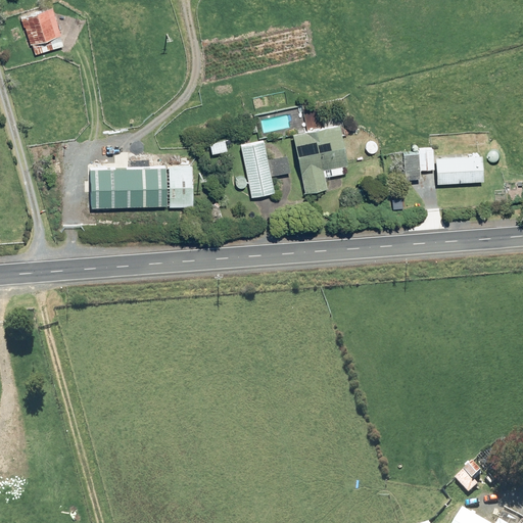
[(64,44),(51,6),(21,16),(35,54),(64,44)]
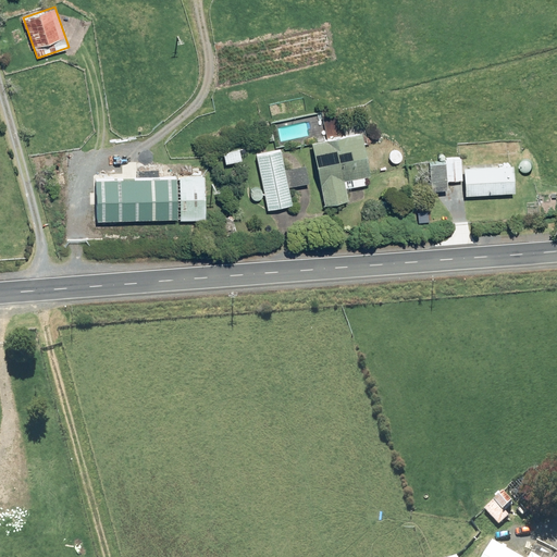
[(348,199),(346,187),(366,183),(364,175),(370,174),(360,130),(312,140),(325,203),(348,199)]
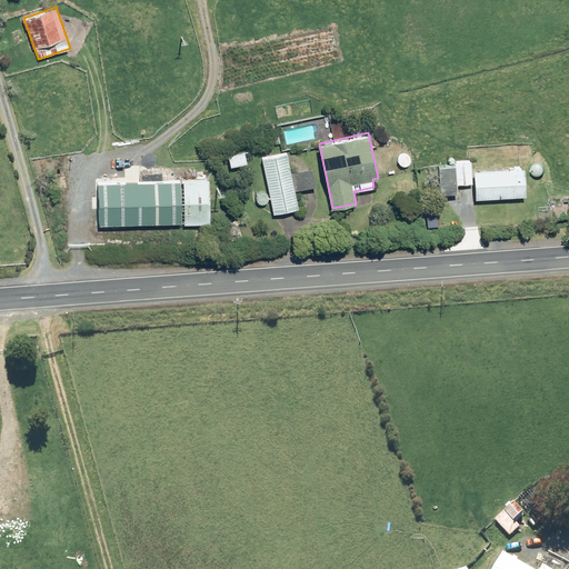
[(316,186),(311,167),(290,171),(287,152),(261,157),(273,213),(298,208),(295,190),(316,186)]
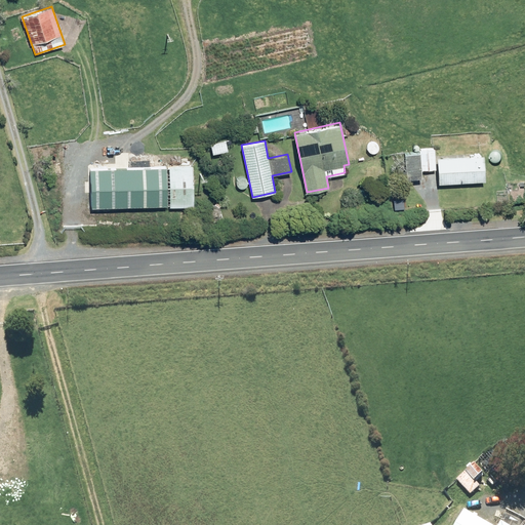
[(402,152),(403,176),(422,175),(421,169),(438,168),(439,183),(485,180),(483,154),(435,157),(435,150),(402,152)]
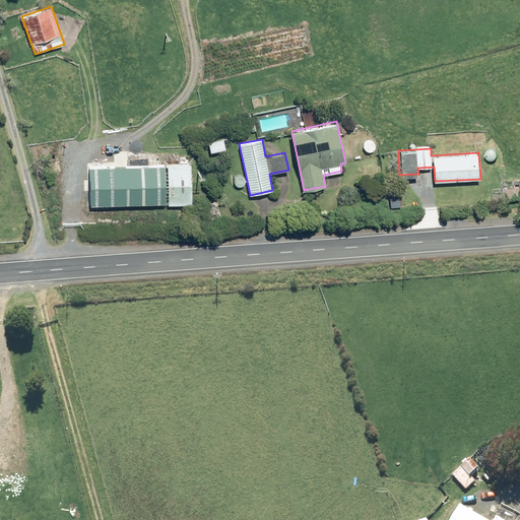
[(192,202),(191,164),(88,167),(89,205),(192,202)]
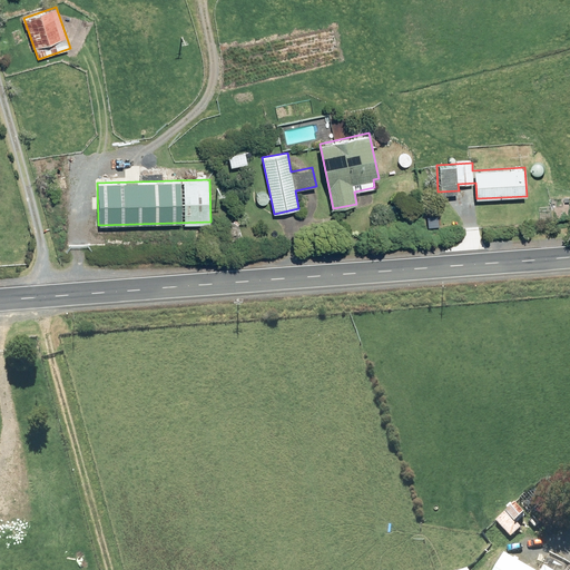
[(521,528),(517,523),(526,516),(514,504),(495,522),(511,538),(521,528)]
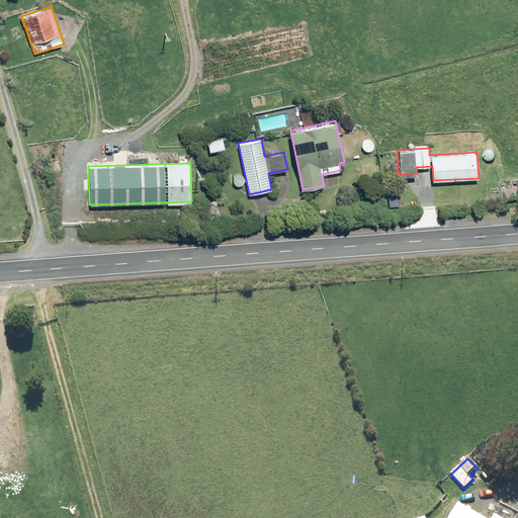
[(498,517),(494,516),(492,517),(481,517),(458,505),(450,517),(498,517)]
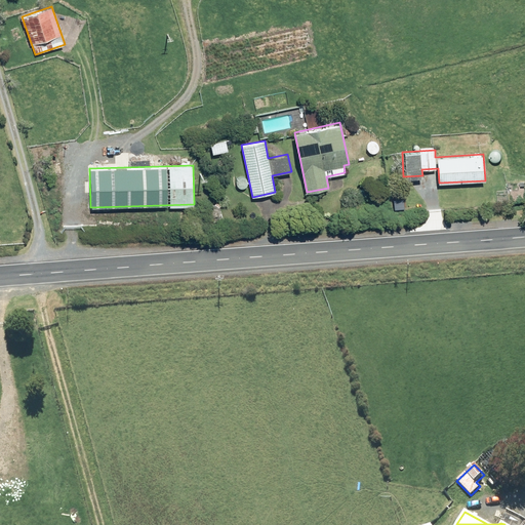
All buildings are outlined.
